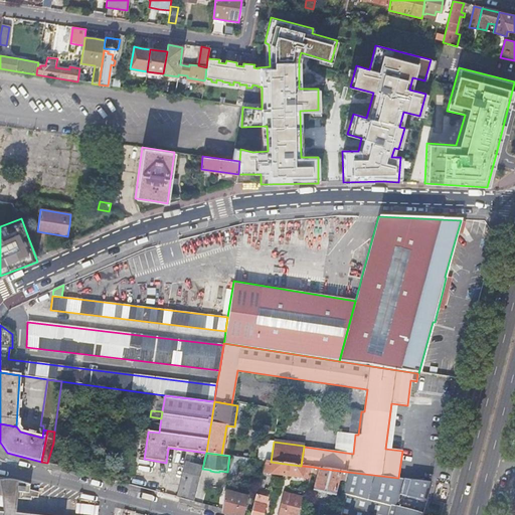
[(310,479),(311,473),(313,467),(301,466),(271,462),(265,461),(262,473),(310,479)]
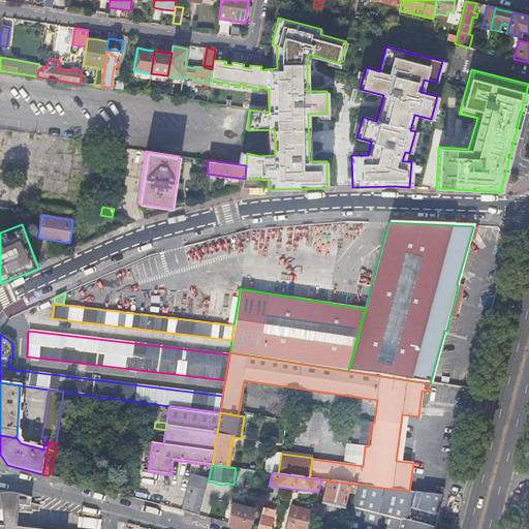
[(348,493),(354,494),(356,485),(332,481),(321,479),(319,486),(325,488),(321,503),(344,508),(348,493)]
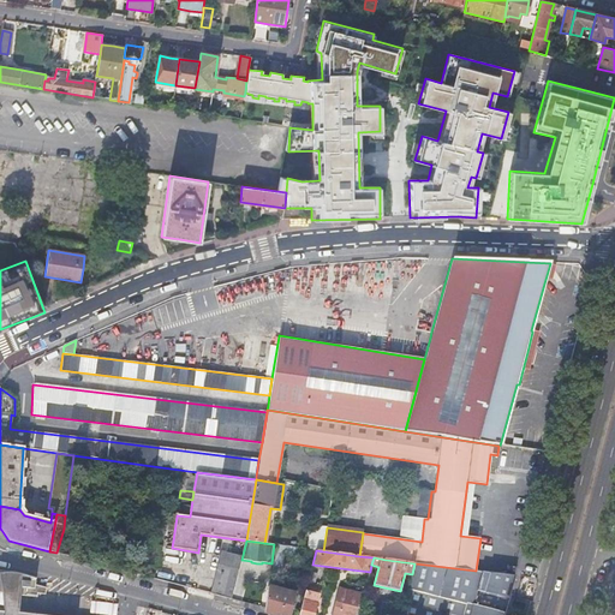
[(400,614),(503,614),(505,613),(473,604),(477,591),(508,599),(514,577),(476,571),(415,563),(412,574),(400,614)]
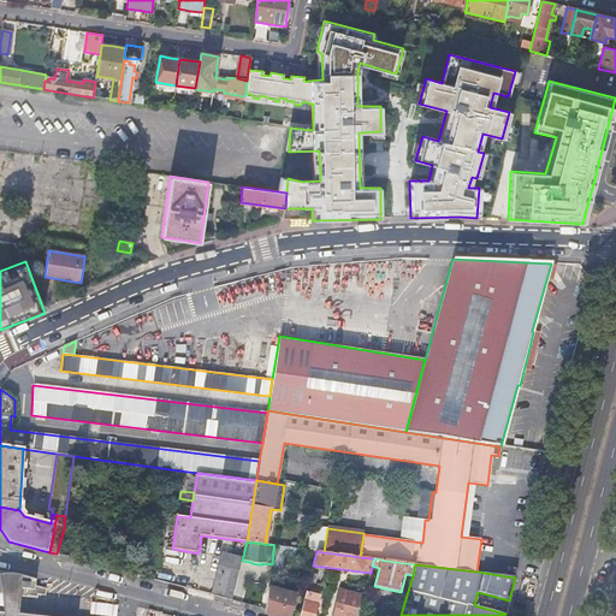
[(225,567),(218,597),(231,600),(240,570),(225,567)]
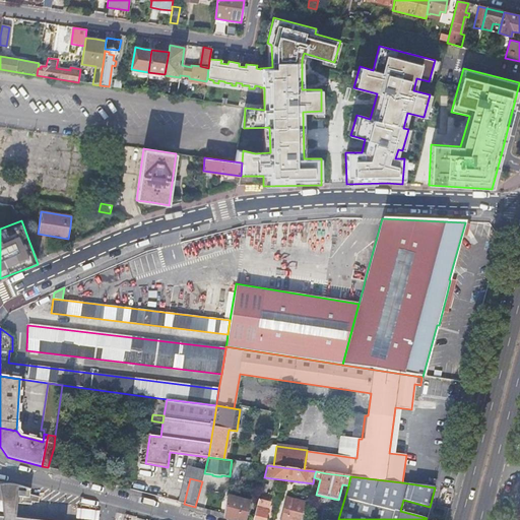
[(0,502),(1,502),(17,504),(22,505),(22,503),(31,504),(31,502),(38,503),(39,498),(29,497),(28,491),(25,490),(22,489),(19,488),(16,486),(14,485),(11,484),(9,483),(6,483),(4,483),(1,482),(0,482),(0,502)]
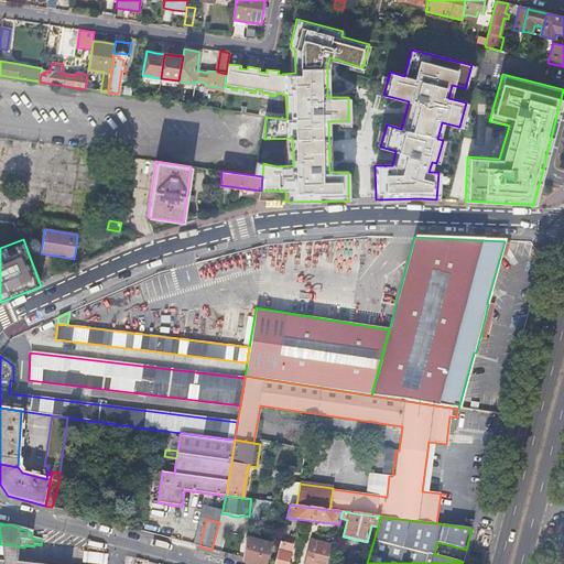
[(246,538),(243,557),(242,562),(250,563),(264,563),(270,544),(246,538)]
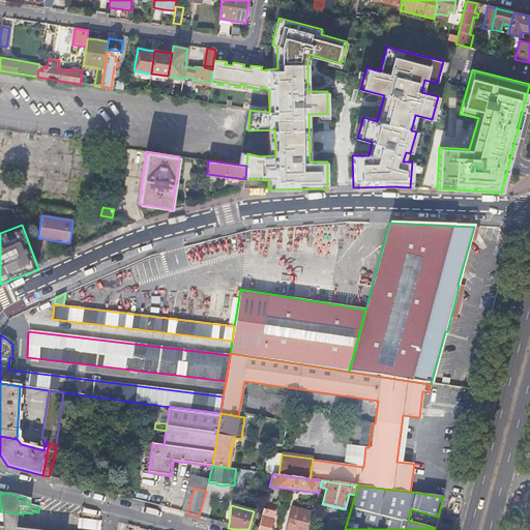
[(305,529),(311,511),(292,507),(286,529),(305,529)]
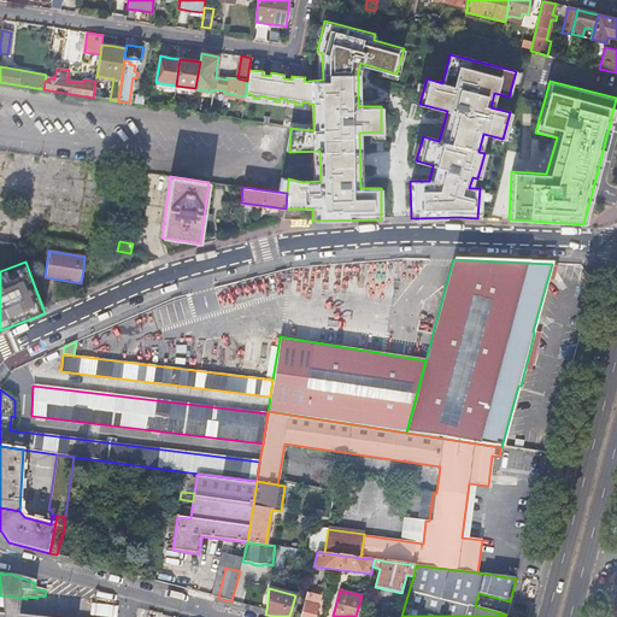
[(299,616),(312,616),(319,595),(306,593),(306,592),(299,616)]
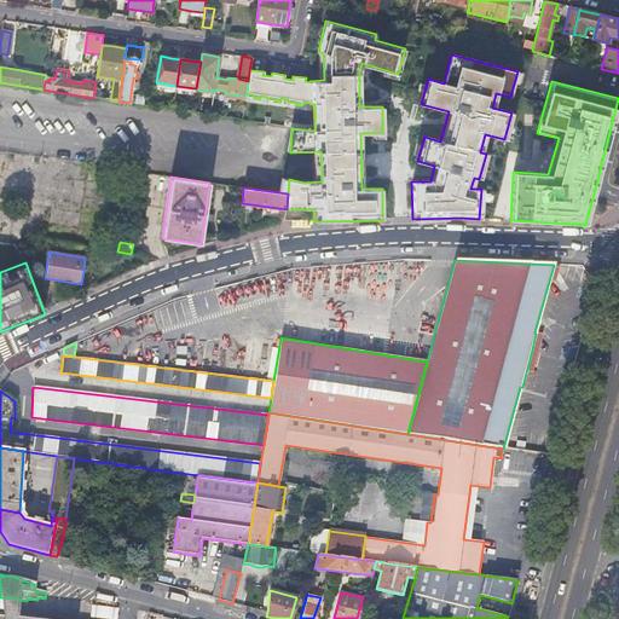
[(1,597),(3,613),(18,615),(21,600),(1,597)]
